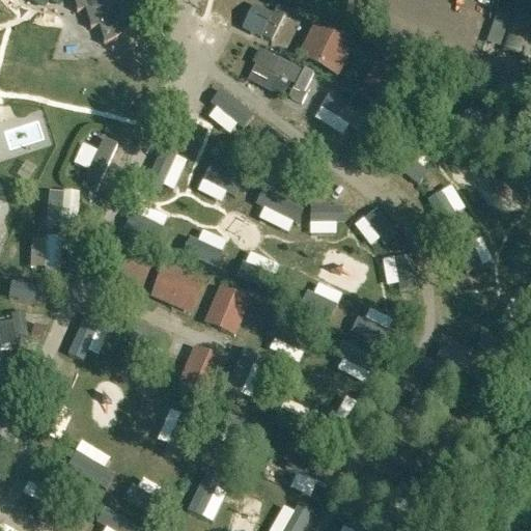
[(151,0),(73,0),(77,12),(76,12),(77,15),(85,11),(91,29),(90,29),(90,30),(99,28),(105,45),(104,46),(104,47),(109,45),(113,43),(117,39),(126,34),(131,29),(136,25),(140,20),(144,15),(147,8),(151,3),(151,0)]
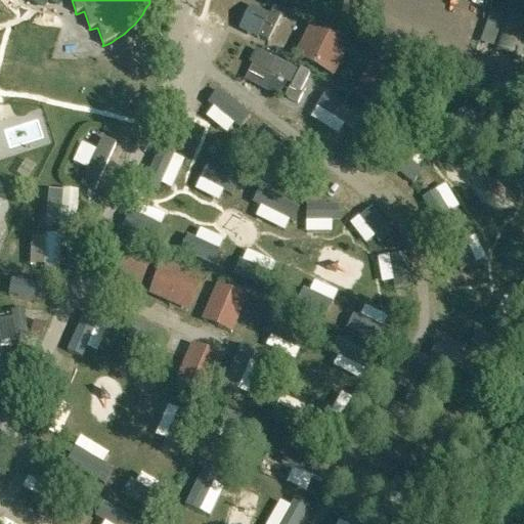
[(491,50),(521,60),(523,51),(523,13),(507,7),(491,50)]
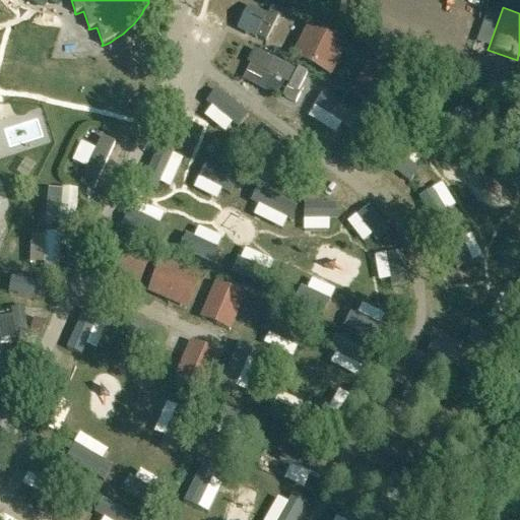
[(249,8),(238,29),(255,39),(266,16),(249,8)]
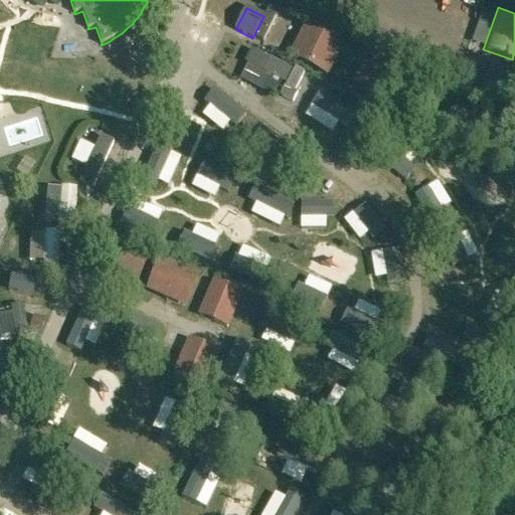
[(307,21),(289,57),(328,76),(346,41),(307,21)]
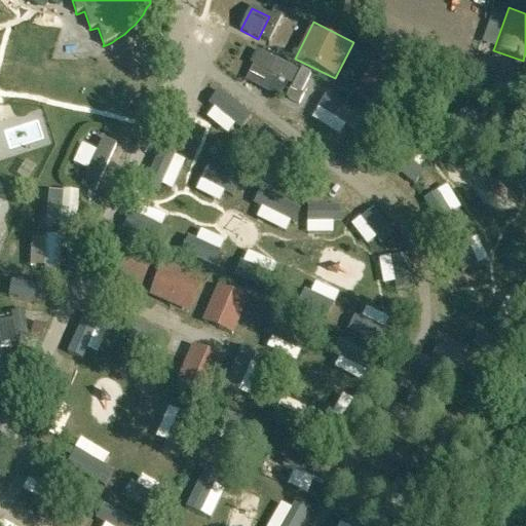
[(303,100),(314,69),(263,51),(253,82),(303,100)]
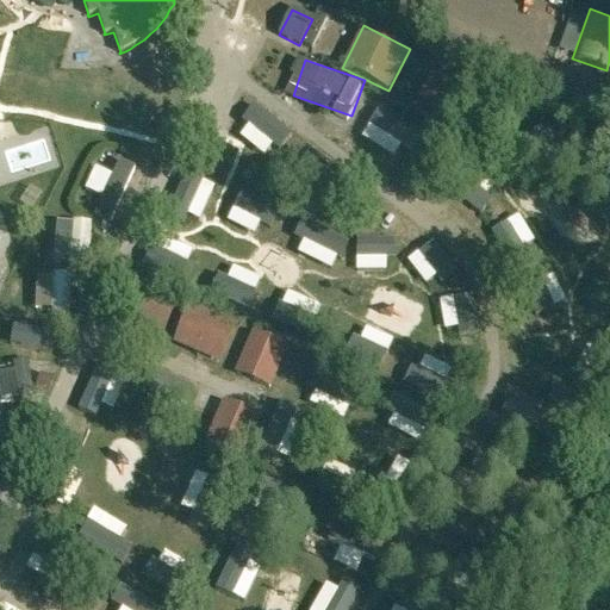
[(478,95),(431,72),(409,116),(455,139),(478,95)]
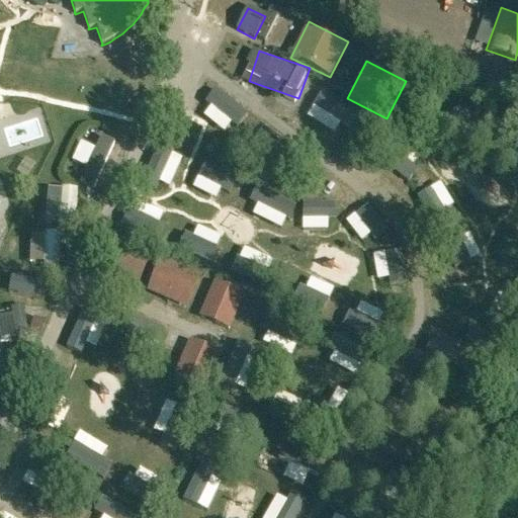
[(248,112),(217,87),(206,100),(238,125),(248,112)]
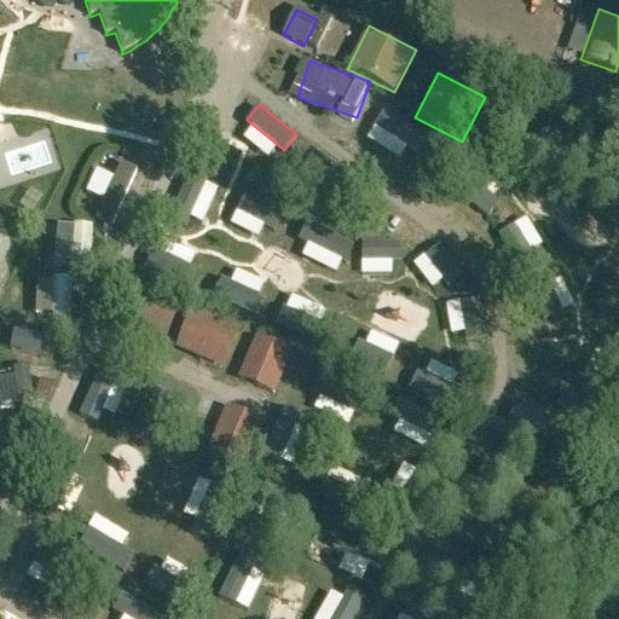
[(426,138),(381,111),(371,127),(415,155),(426,138)]
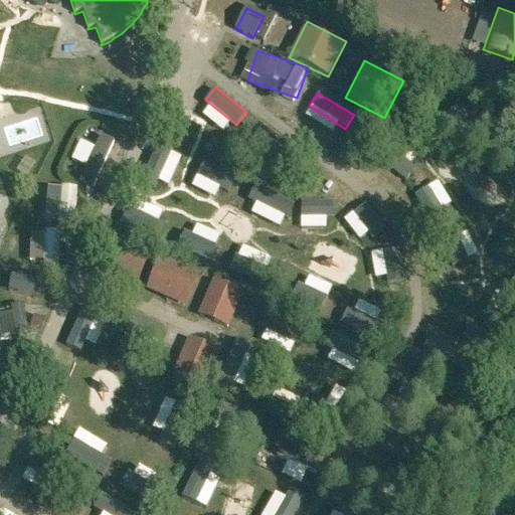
[(485,116),(456,101),(449,115),(478,130),(485,116)]
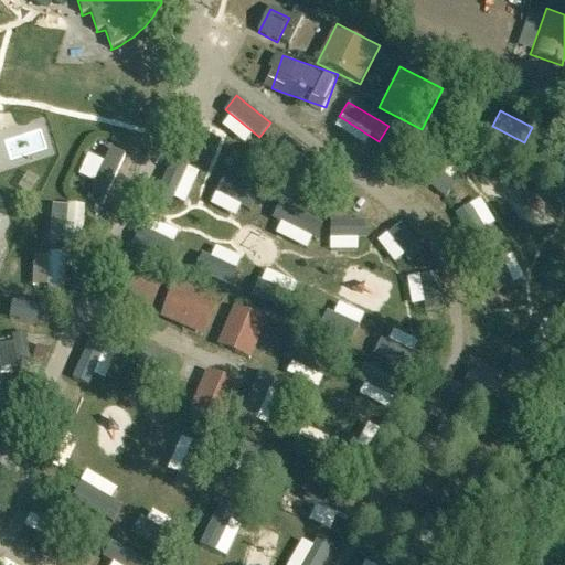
[(87,177),(105,184),(95,212),(124,223),(148,160),(118,149),(113,161),(96,155),(87,177)]
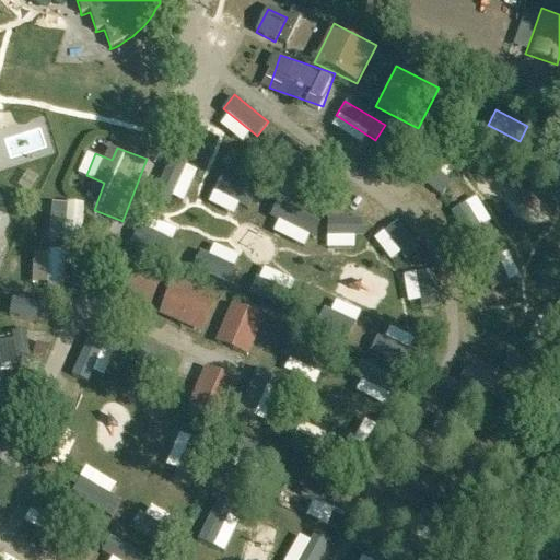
[(172,153),(152,196),(168,203),(188,161),(172,153)]
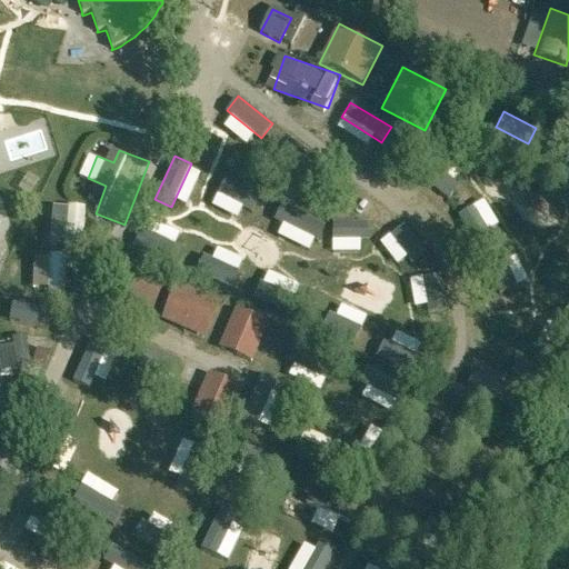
[(461,185),(432,160),(420,175),(449,199),(461,185)]
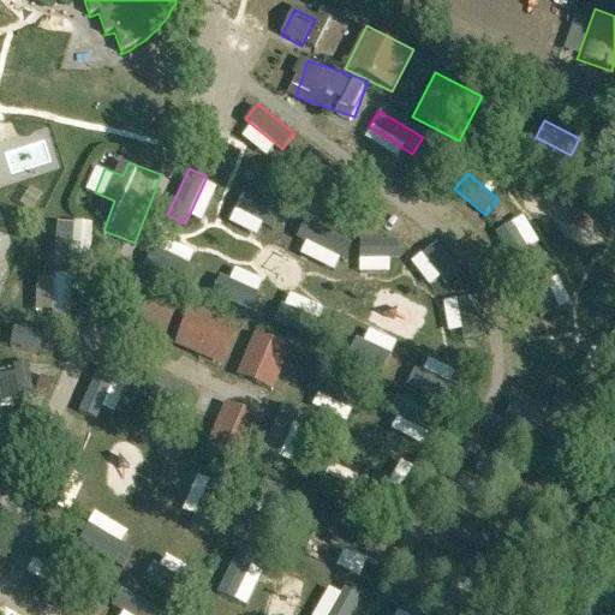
[(281,209),(244,190),(234,208),(272,227),(281,209)]
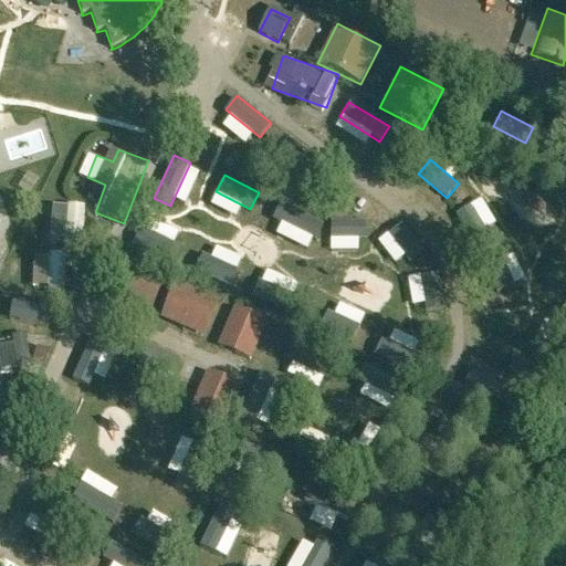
[(324,222),(281,201),(273,217),(316,239),(324,222)]
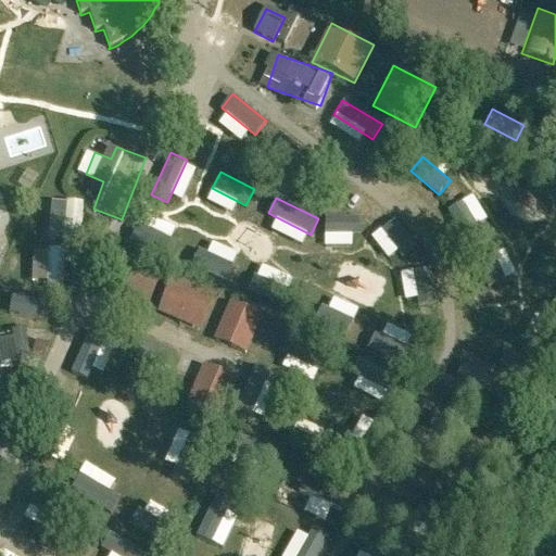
[(465,238),(480,230),(464,199),(449,207),(465,238)]
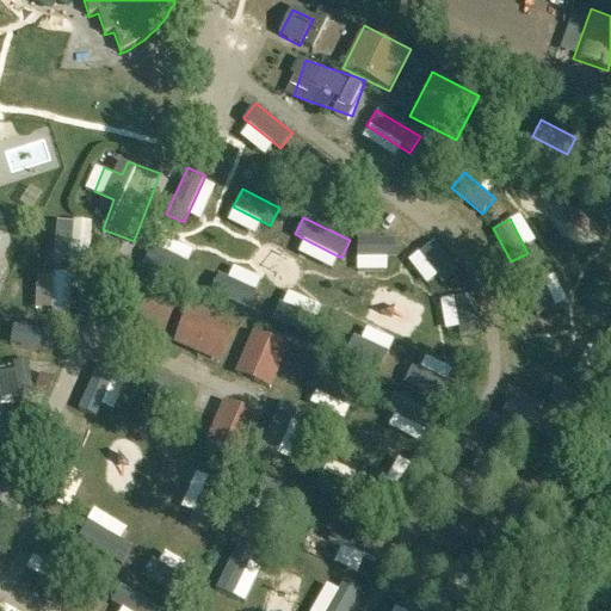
[(65,221),(63,265),(97,266),(98,222),(65,221)]
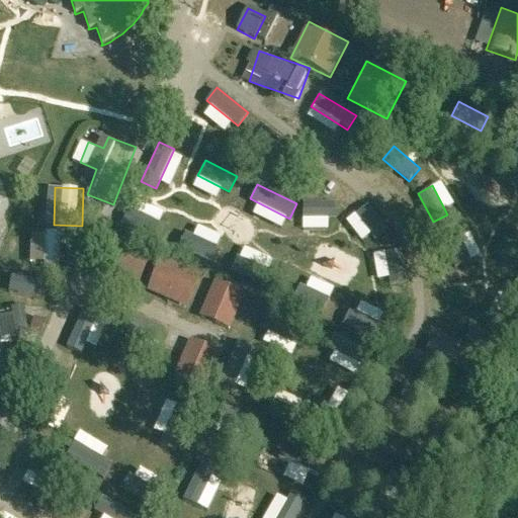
[(336,217),(336,200),(303,199),(303,217),(336,217)]
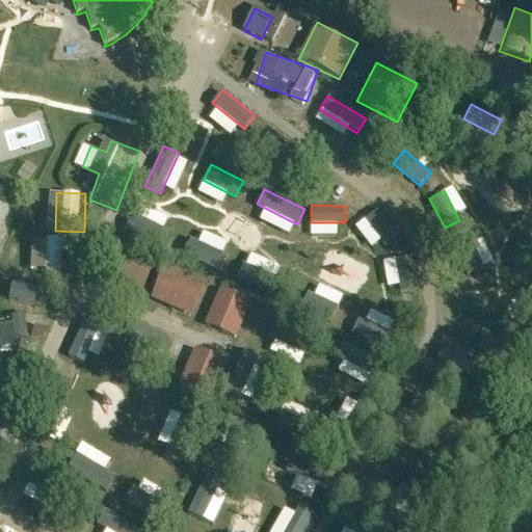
[(400,234),(379,208),(366,218),(387,244),(400,234)]
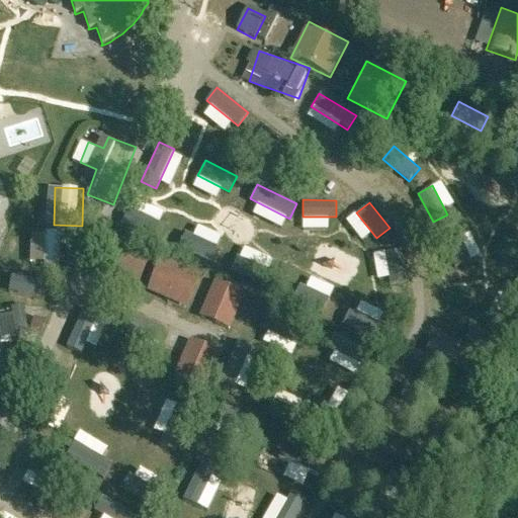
[(162,239),(168,224),(128,206),(121,222),(162,239)]
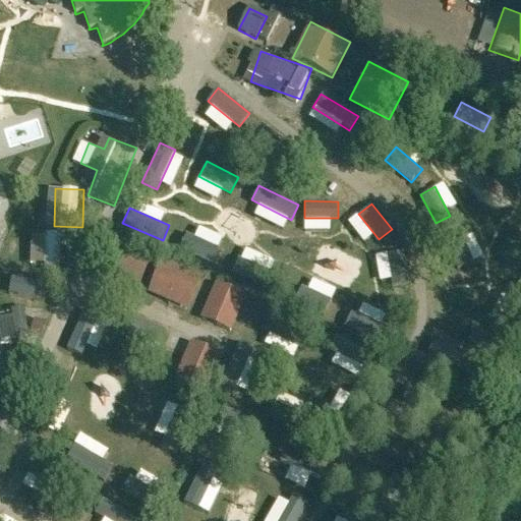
[(445,237),(458,267),(473,261),(460,231),(445,237)]
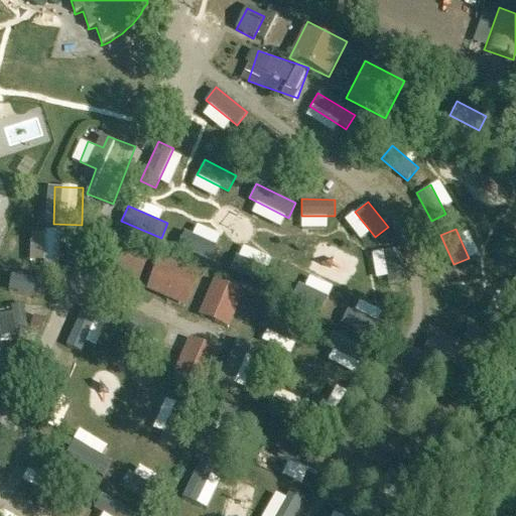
[(218,244),(185,230),(178,245),(211,260),(218,244)]
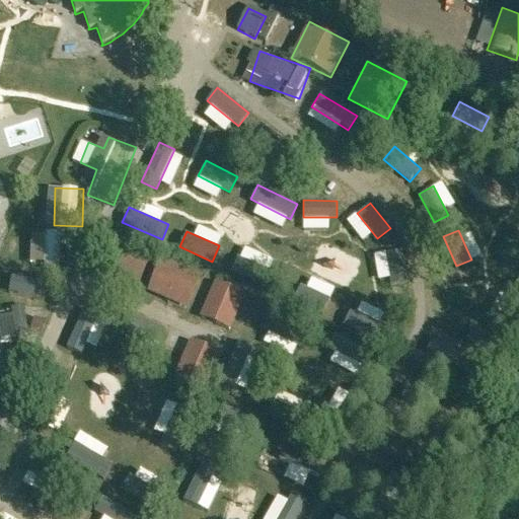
[(112,239),(97,272),(138,289),(152,256),(112,239)]
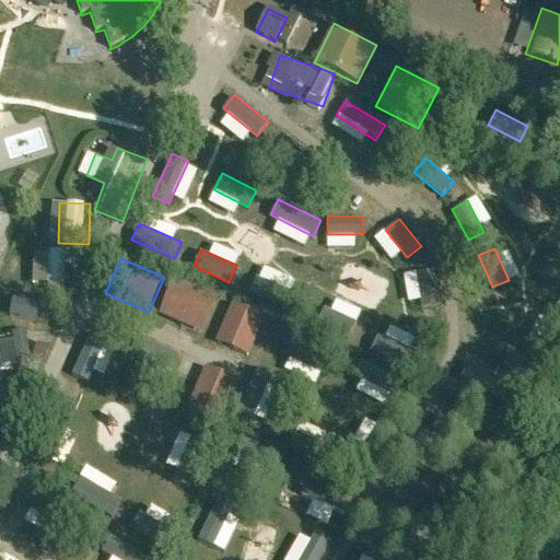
[(434,269),(417,271),(422,305),(440,303),(434,269)]
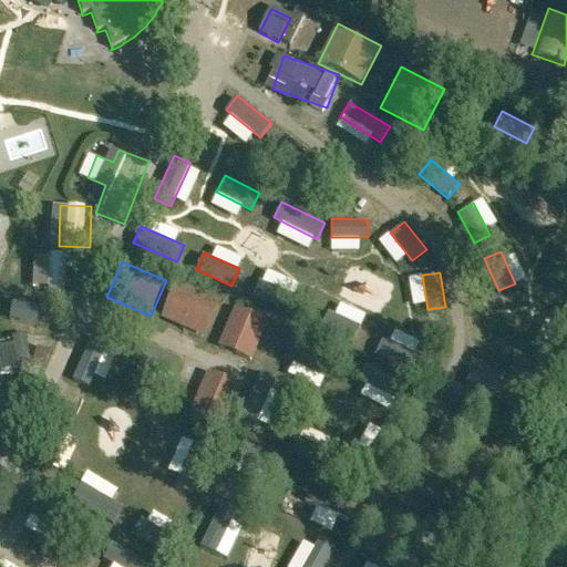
[(303,297),(260,278),(253,295),(296,313),(303,297)]
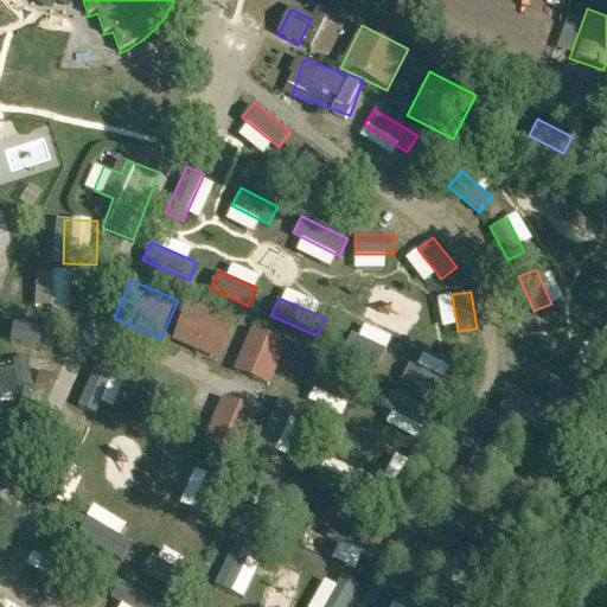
[(235,325),(187,304),(172,343),(218,363),(235,325)]
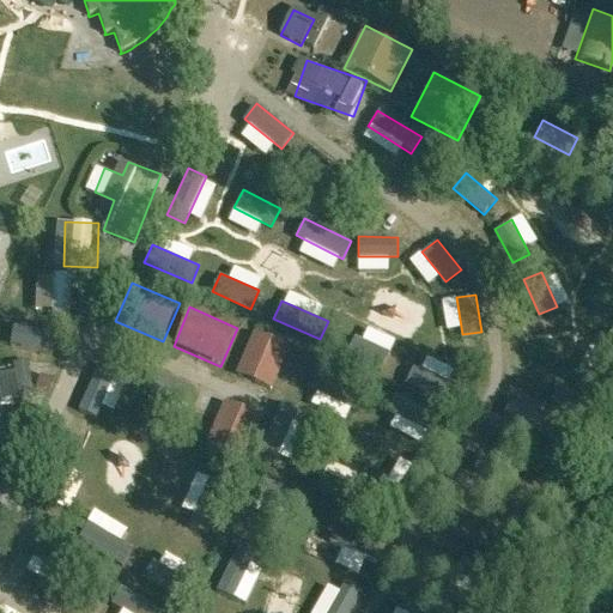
[(53,351),(56,332),(14,323),(11,343),(53,351)]
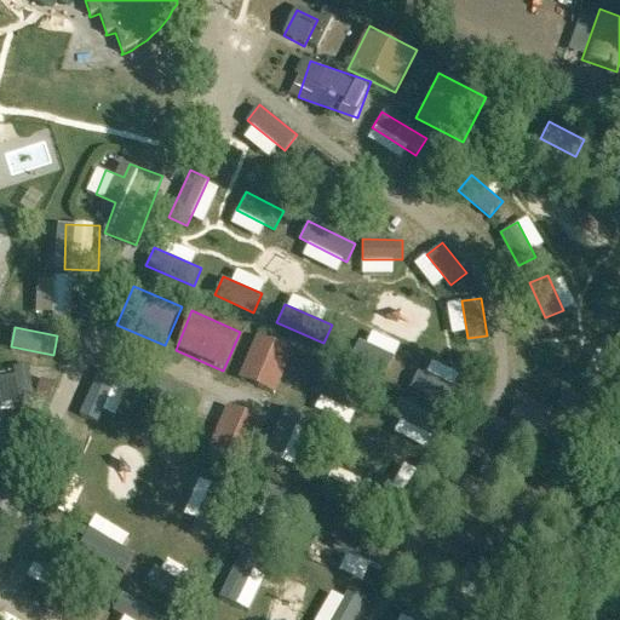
[(257,338),(237,380),(274,396),(292,354),(257,338)]
